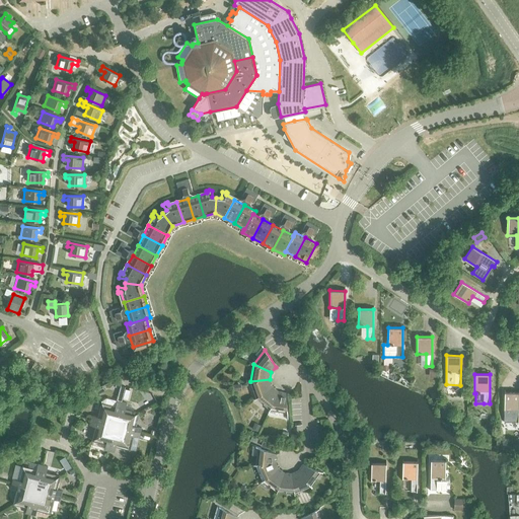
[(255,398),(272,386),(270,379),(250,381),(255,398)]
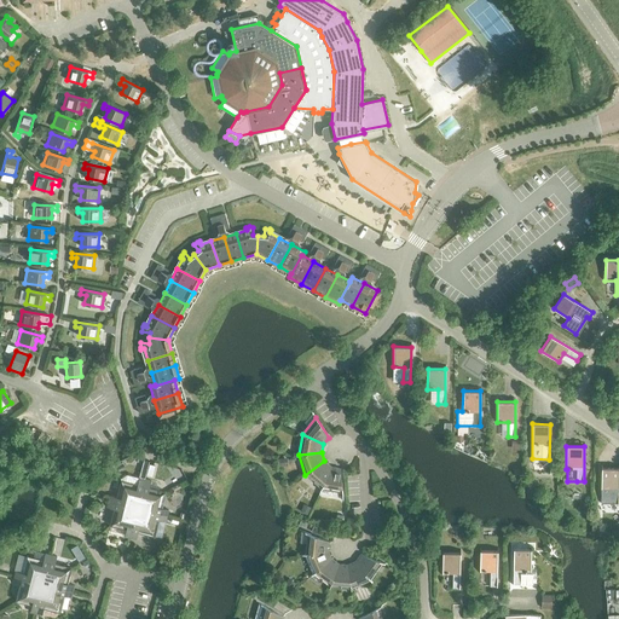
[(322,487),(331,467),(324,461),(305,475),(322,487)]
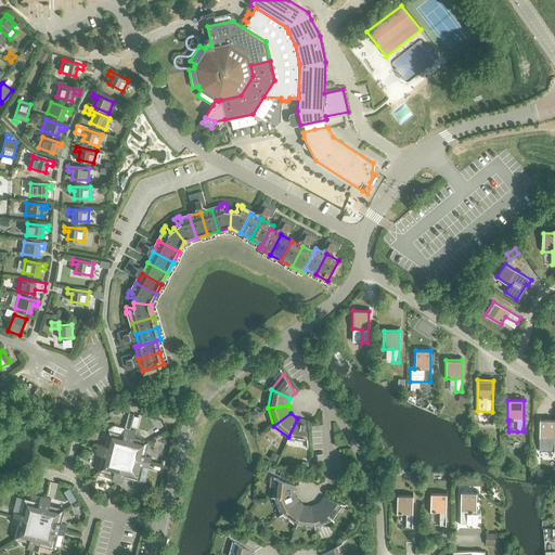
[(297,418),(288,437),(307,441),(305,420),(297,418)]
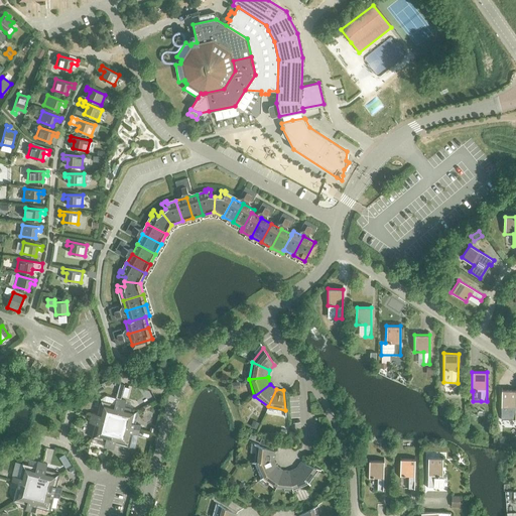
[(515,390),(501,390),(501,409),(501,419),(509,419),(515,419),(515,390)]
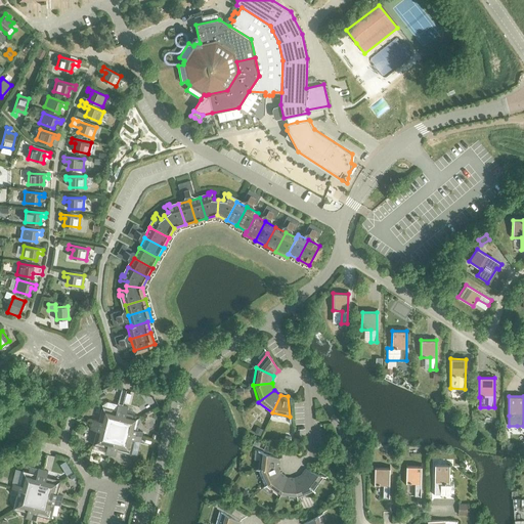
[(117,430),(123,405),(118,404),(116,410),(107,408),(104,410),(117,430)]
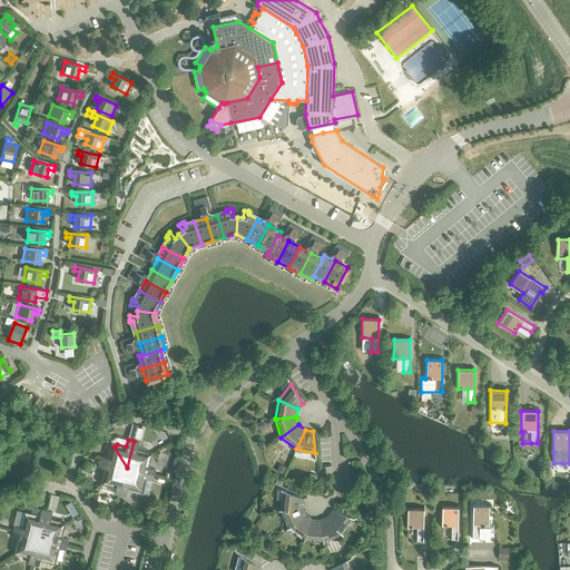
[(127,468),(148,455),(146,451),(137,449),(139,442),(134,441),(127,468)]
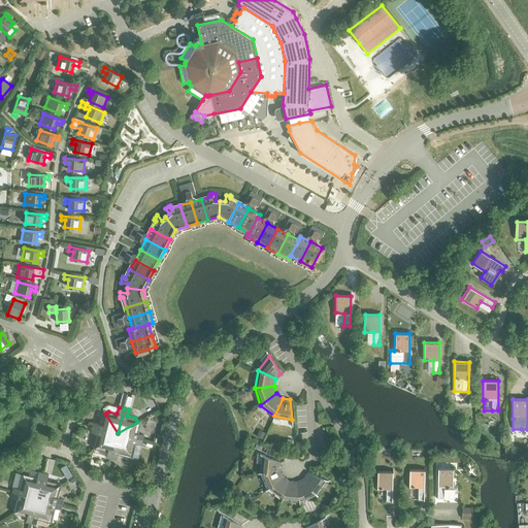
[(92,427),(118,433),(105,414),(101,416),(99,424),(94,422),(92,427)]
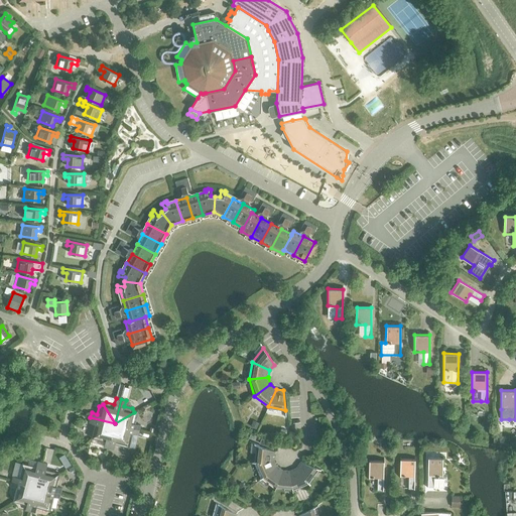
[(115,423),(139,429),(140,424),(134,423),(136,415),(134,412),(115,423)]
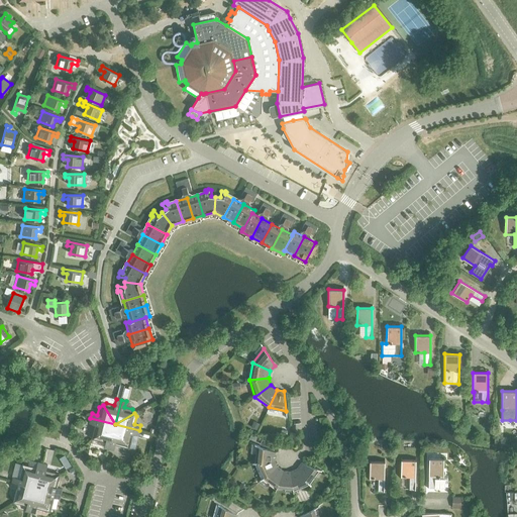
[(95,436),(115,424),(90,418),(89,423),(95,425),(93,433),(95,436)]
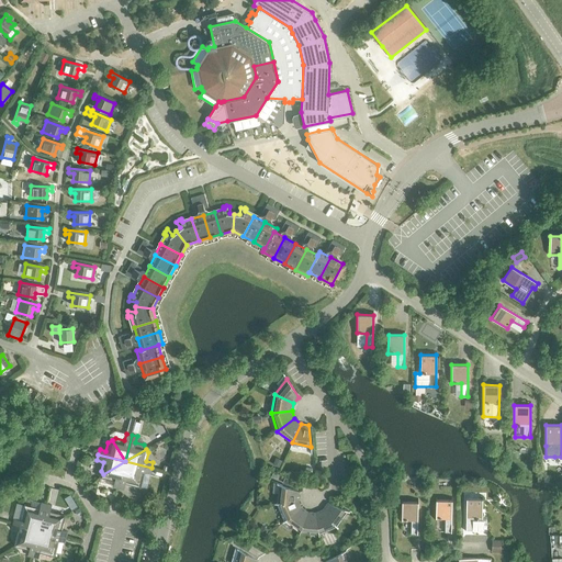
[(278,468),(281,460),(276,458),(272,464),(278,468)]
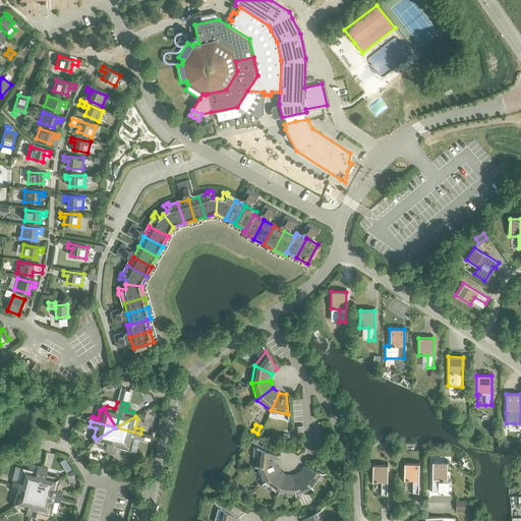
[(105,451),(110,452),(116,427),(96,440),(98,443),(106,445),(105,451)]
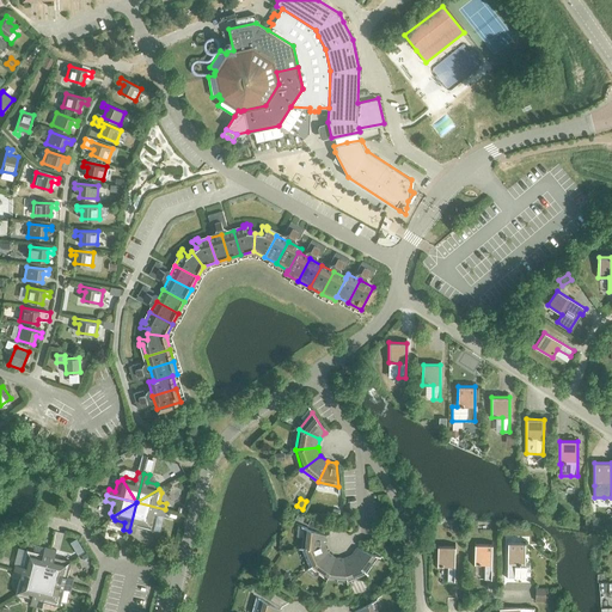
[(146,528),(150,526),(136,502),(129,531),(134,533),(136,526),(146,528)]
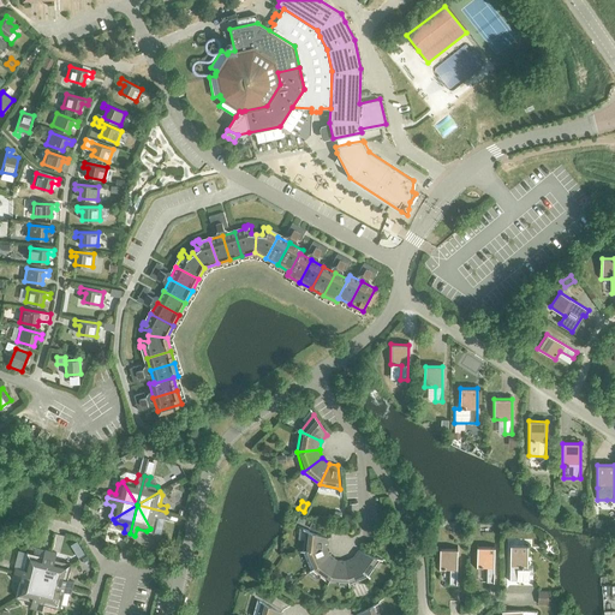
[(165,518),(166,512),(137,505),(150,529),(155,526),(157,517),(165,518)]
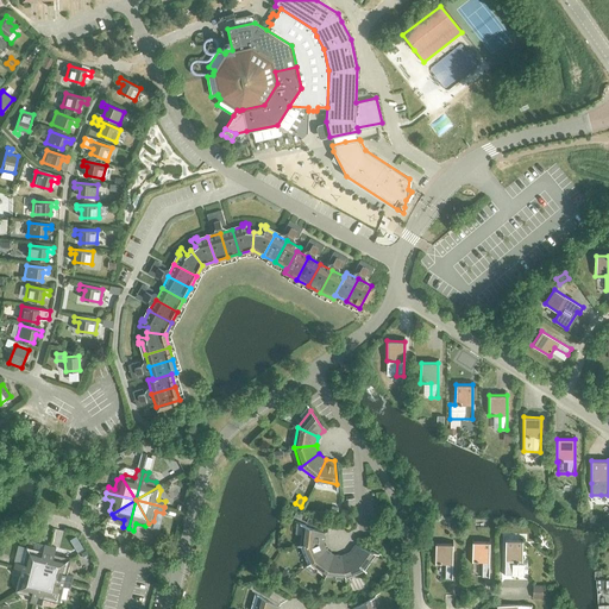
[(300,545),(322,541),(324,533),(302,525),(300,545)]
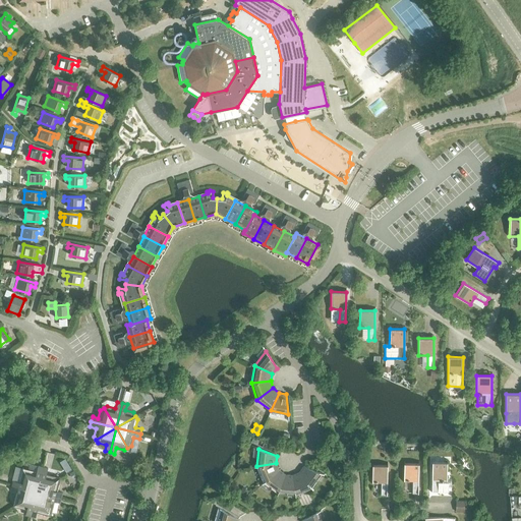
[(447,462),(431,462),(431,491),(438,491),(448,491),(448,481),(447,481),(447,462)]
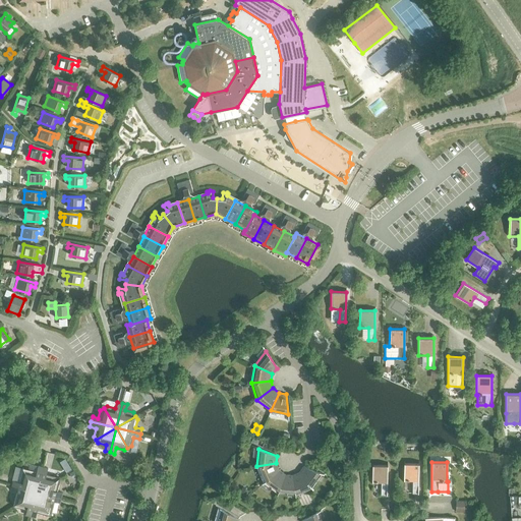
[(264,482),(279,470),(276,463),(256,466),(264,482)]
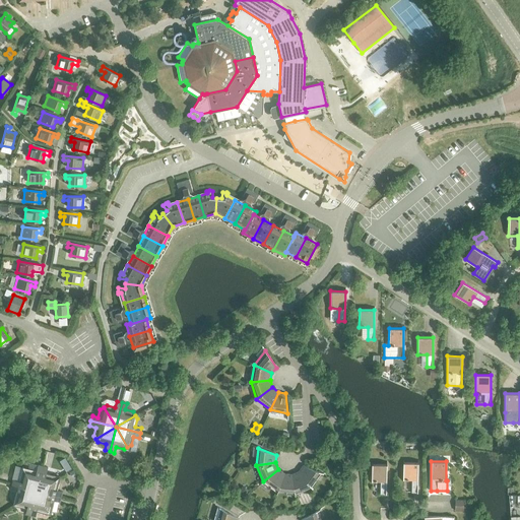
[(411,492),(417,493),(418,463),(403,462),(402,479),(411,479),(411,492)]
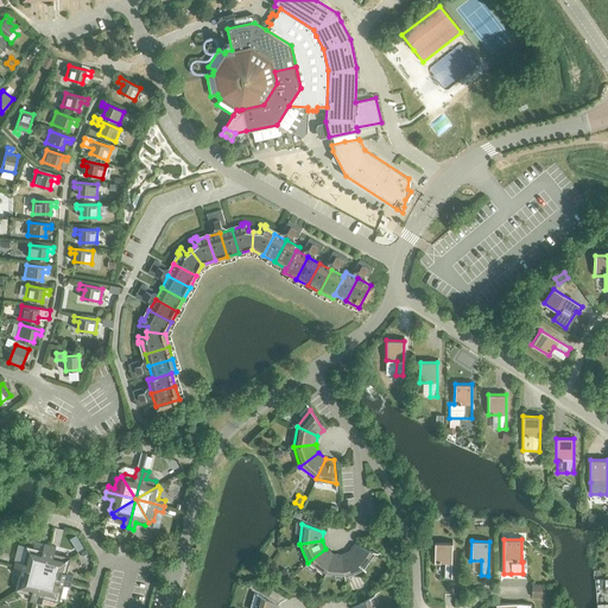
[(43,574),(50,545),(44,543),(42,550),(32,548),(29,550),(43,574)]
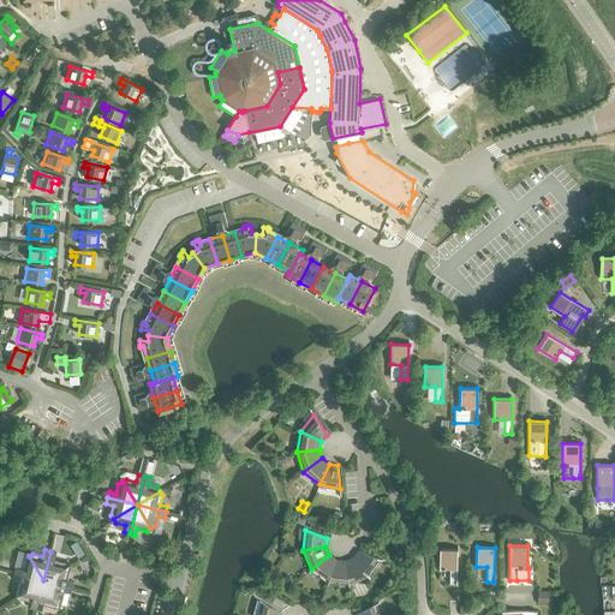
[(449,584),(457,584),(457,549),(440,549),(439,569),(449,569),(449,584)]
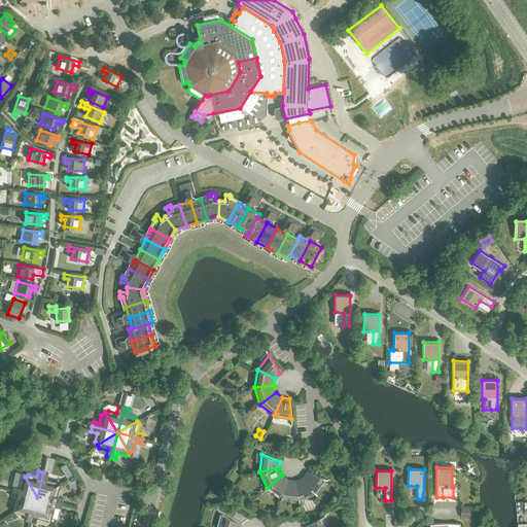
[(303,478),(315,493),(325,479),(307,471),(303,478)]
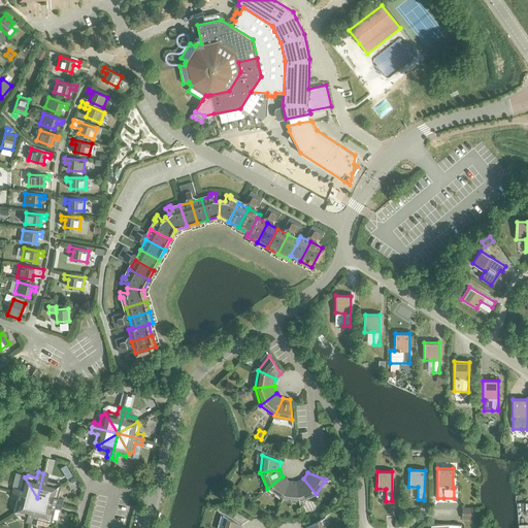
[(37,498),(57,486),(55,483),(46,481),(48,474),(43,473),(37,498)]
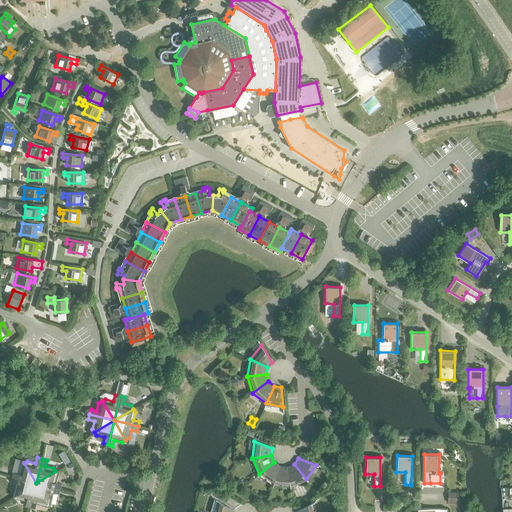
[(273,484),(280,466),(274,462),(259,474),(273,484)]
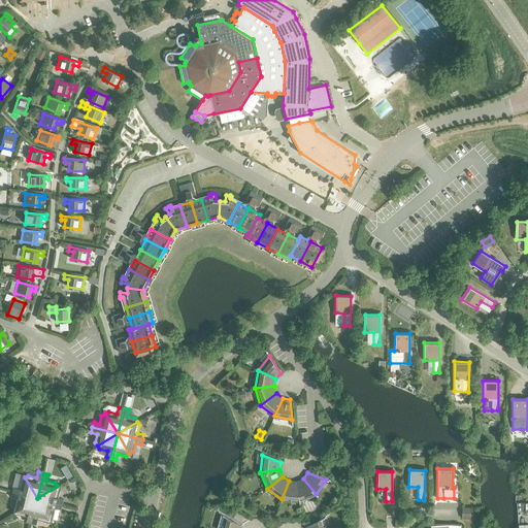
[(11,492),(37,498),(25,477),(22,480),(19,488),(13,487),(11,492)]
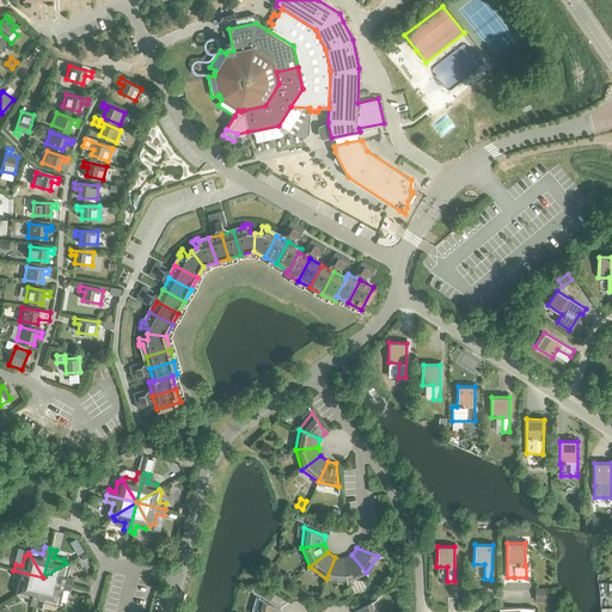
[(347,581),(366,573),(352,555),(343,558),(347,581)]
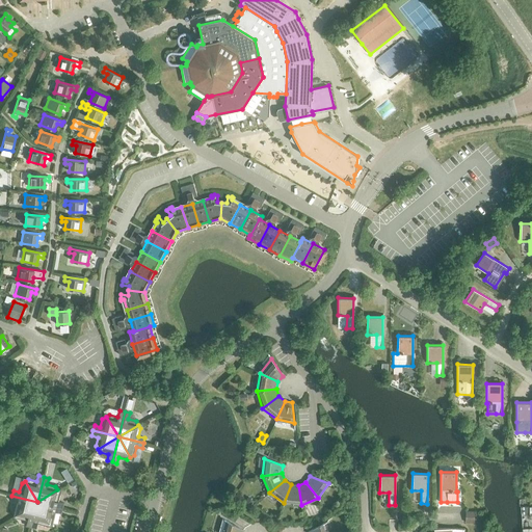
[(301,505),(298,485),(291,484),(284,503),(301,505)]
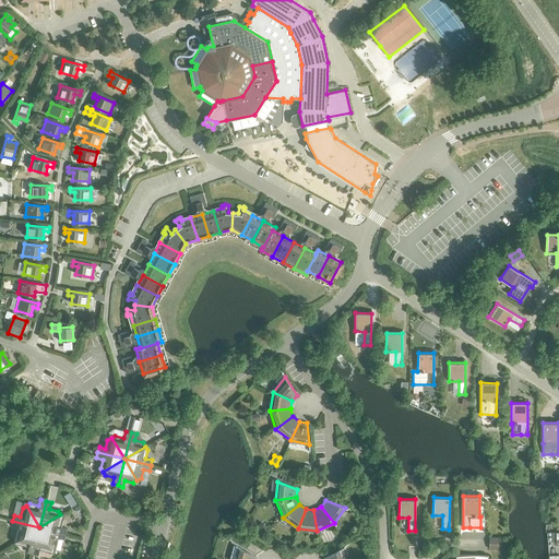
[(39,527),(66,534),(67,528),(60,527),(62,519),(60,514),(39,527)]
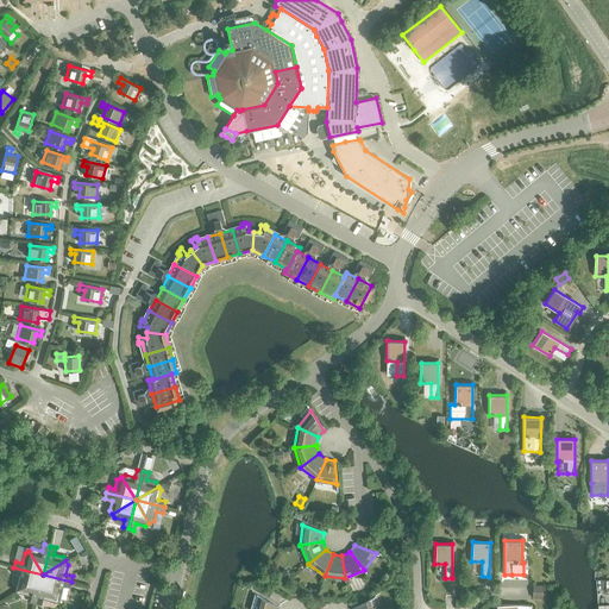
[(19,589),(43,575),(13,567),(12,573),(19,575),(17,584),(19,589)]
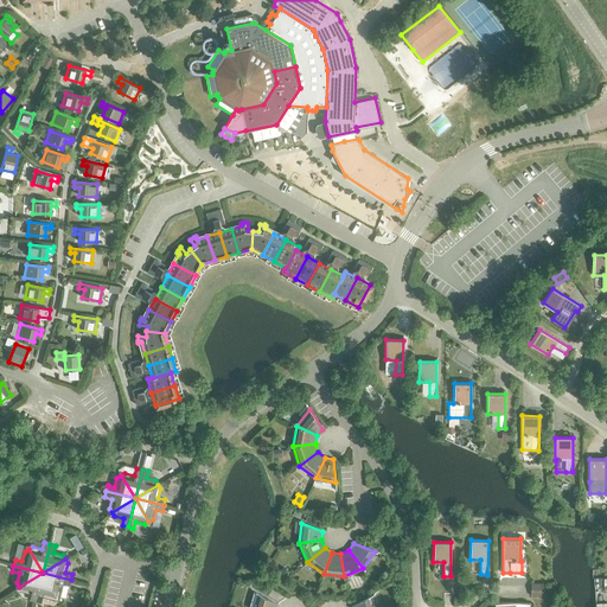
[(30,600),(36,601),(43,573),(19,587),(21,590),(31,593),(30,600)]
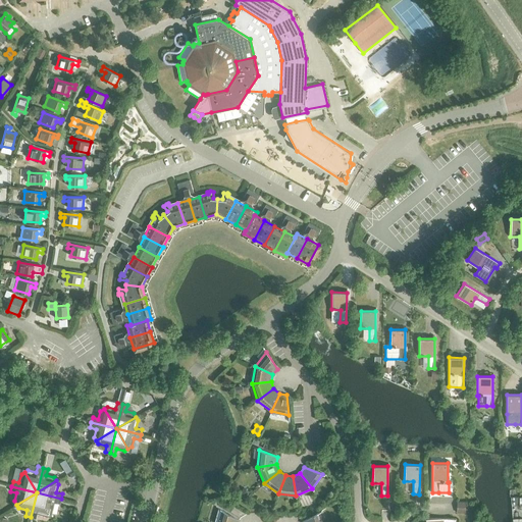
[(45,515),(48,513),(37,492),(31,517),(35,518),(37,513),(45,515)]
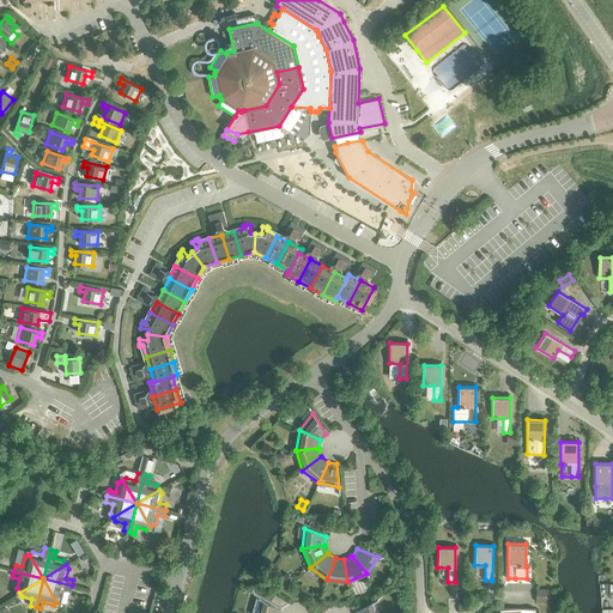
[(71,592),(72,586),(43,578),(56,602),(61,599),(64,589),(71,592)]
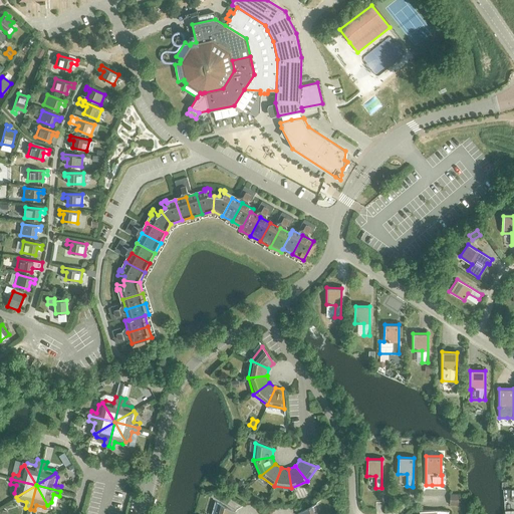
[(450,504),(457,505),(458,494),(450,493),(450,504)]
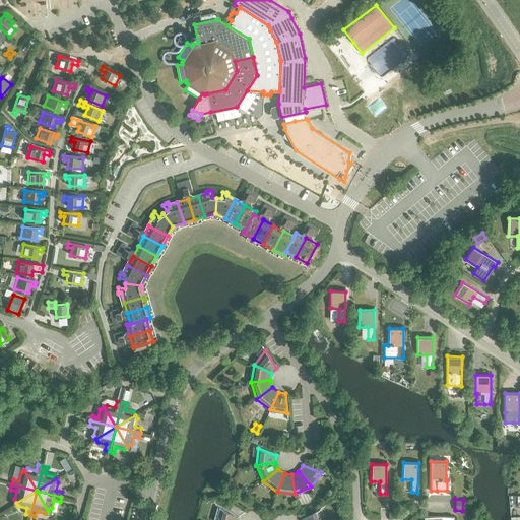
[(216,519),(237,519),(238,518),(220,508),(216,519)]
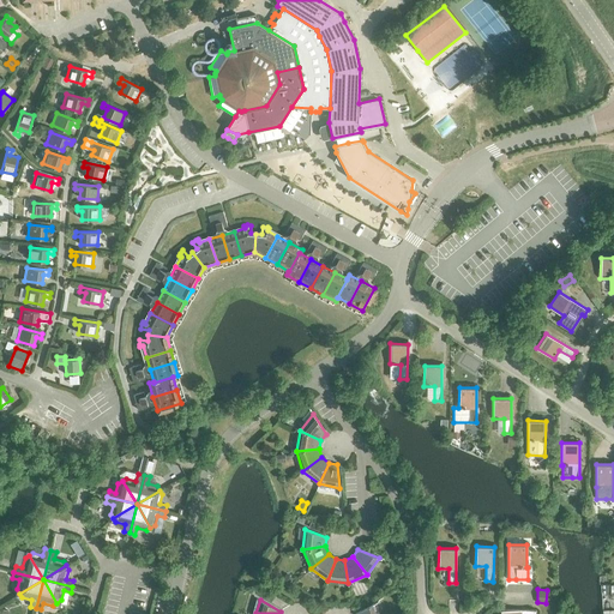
[(355,613),(378,613),(375,602),(355,613)]
